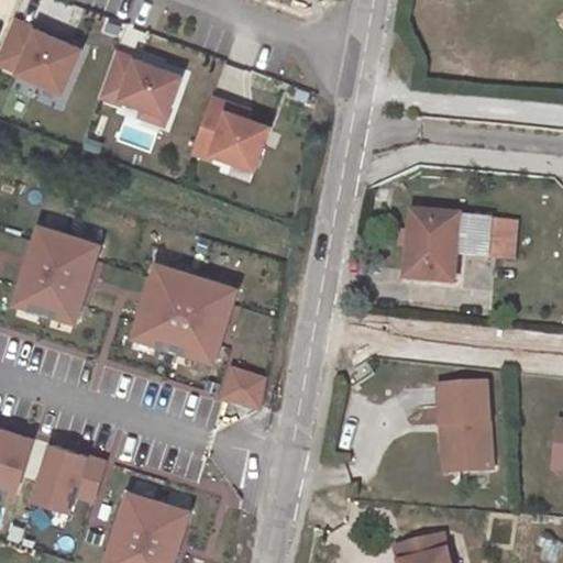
[(17,15),(0,48),(0,57),(65,88),(84,47),(17,15)]
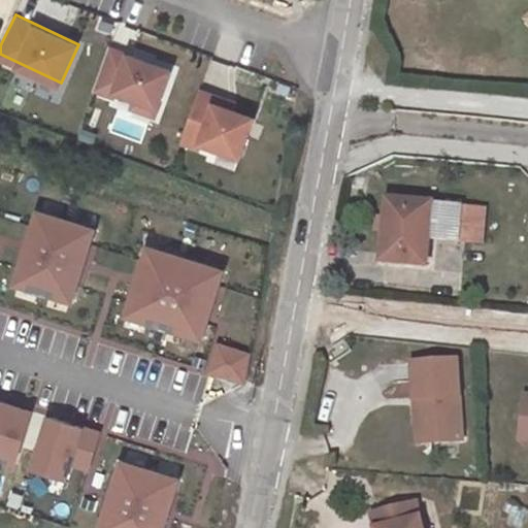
[(110,47),(95,88),(114,95),(117,90),(136,98),(157,106),(171,71),(154,64),(153,68),(143,65),(145,61),(110,47)]
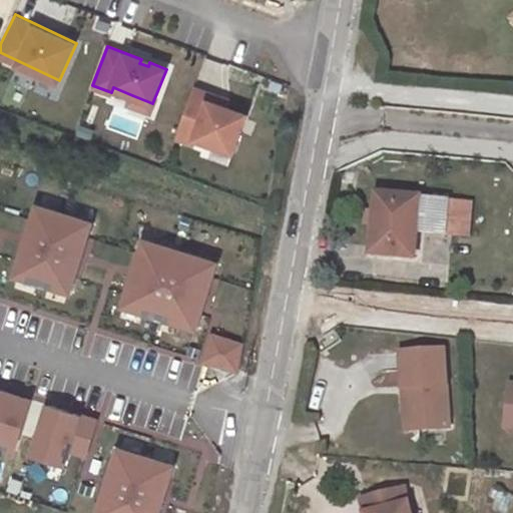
[(211,94),(194,88),(176,137),(192,143),(194,138),(232,152),(246,115),(225,107),(208,101),(211,94)]
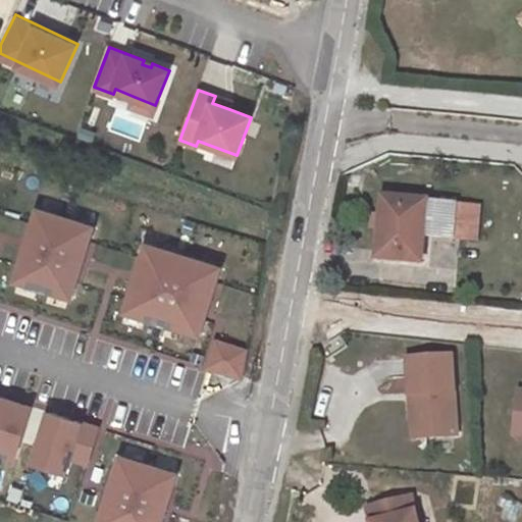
[(215,96),(212,103),(229,109),(232,103),(215,96)]
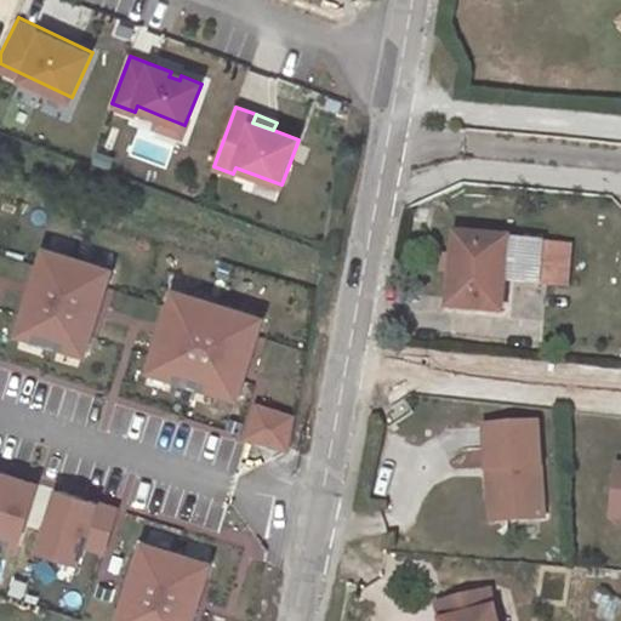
[(181,136),(184,125),(160,115),(157,126),(181,136)]
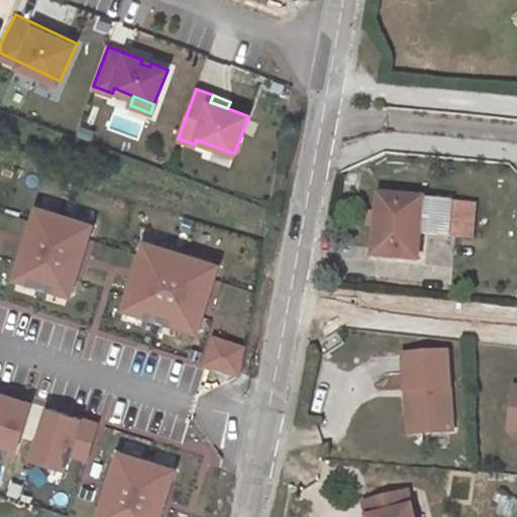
[(471,203),(380,196),(372,250),(411,254),(415,230),(467,236),(471,203)]
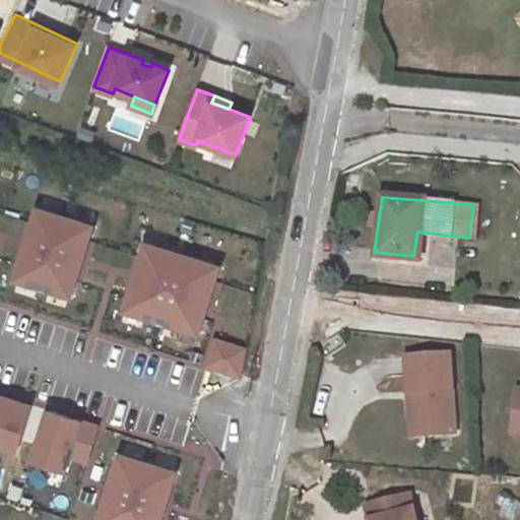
[(94,228),(40,210),(17,280),(72,298),(94,228)]
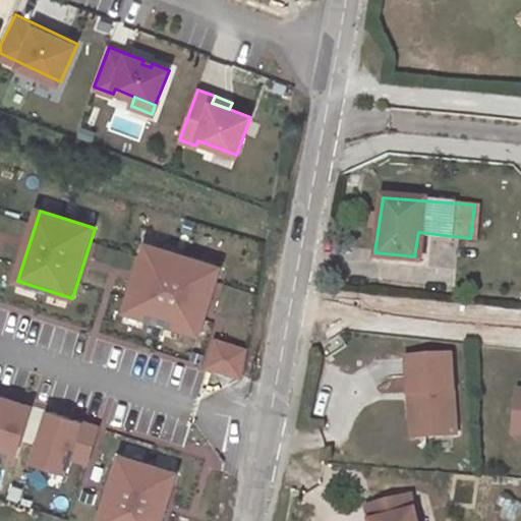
[(221,269),(148,246),(127,312),(200,335),(221,269)]
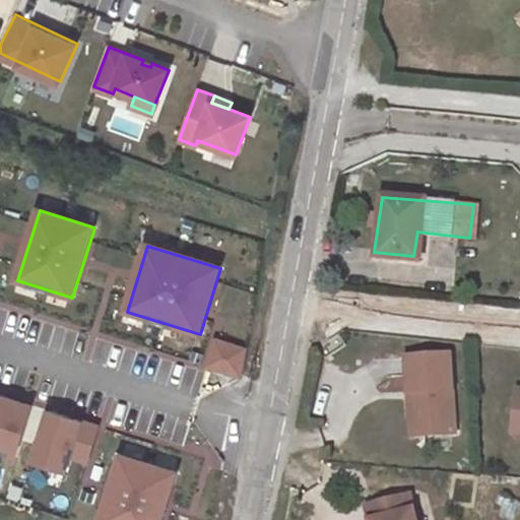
[(212,338),(204,370),(240,380),(247,348),(212,338)]
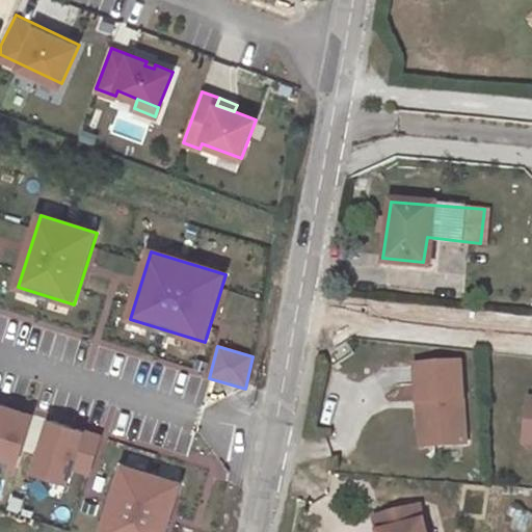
[(416,369),(420,427),(434,426),(435,449),(468,447),(460,366),(416,369)]
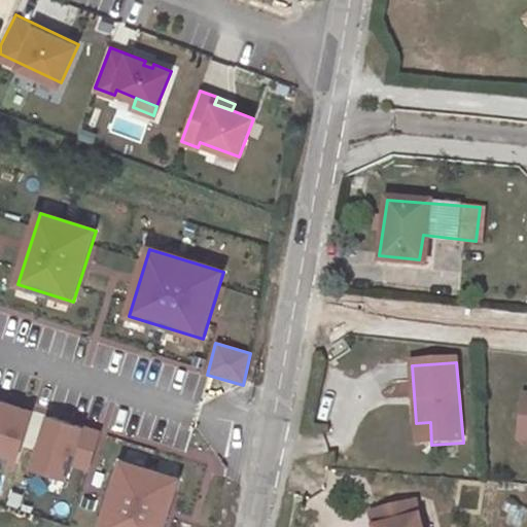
[(0,456),(18,462),(33,413),(0,401),(0,456)]
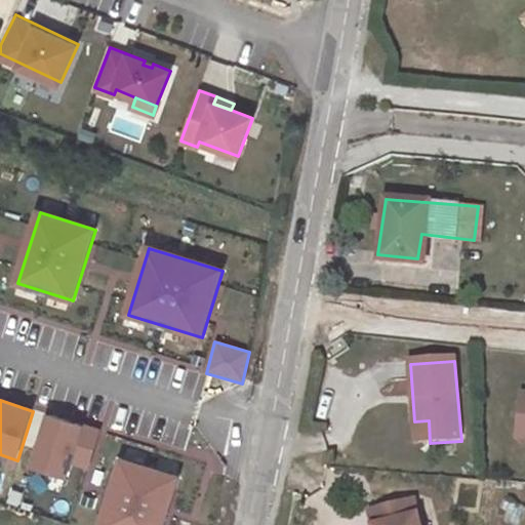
[(101,432),(50,416),(35,466),(68,477),(72,461),(89,467),(101,432)]
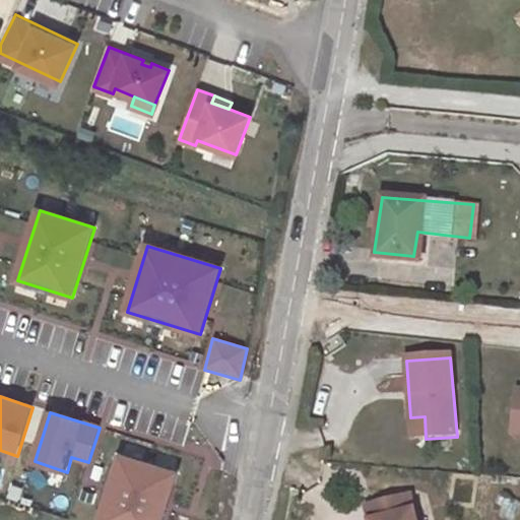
[(425,416),(410,417),(412,440),(426,439),(425,416)]
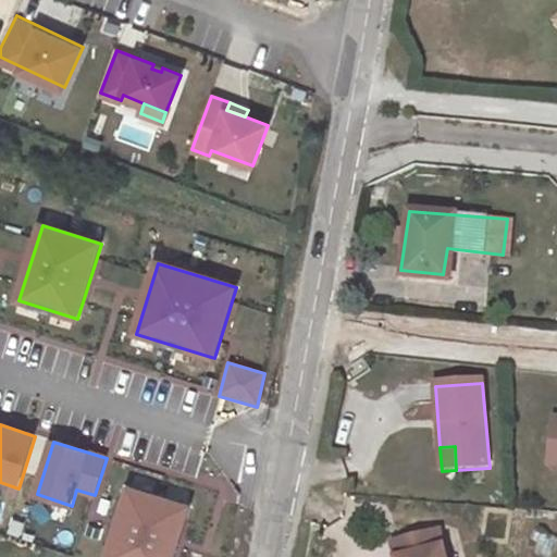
[(173,556),(189,507),(131,489),(109,556),(173,556)]
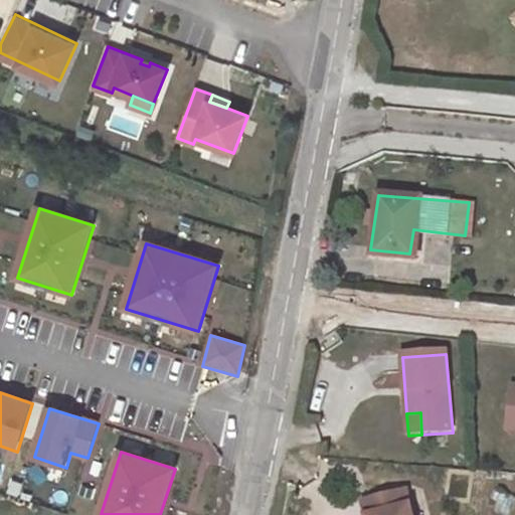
[(400,514),(395,493),(351,504),(354,514),(400,514)]
